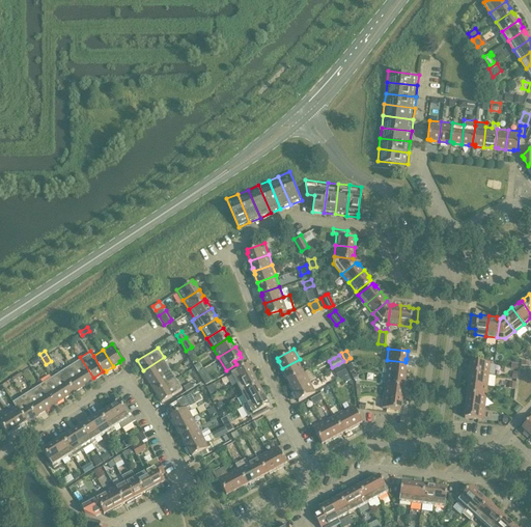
[(80,357),(71,363),(84,384),(93,378),(80,357)]
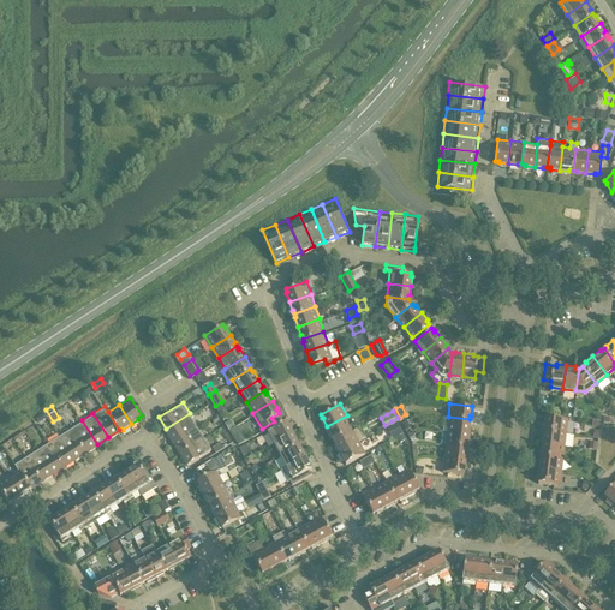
[(190,413),(166,429),(173,440),(197,425),(190,413)]
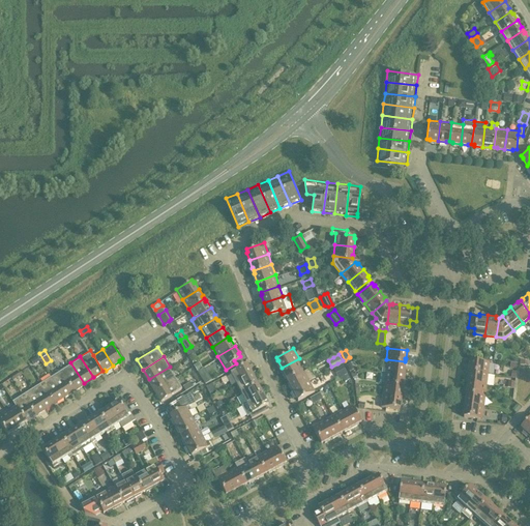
[(470,370),(489,372),(490,360),(470,357),(469,367),(470,367),(470,370)]
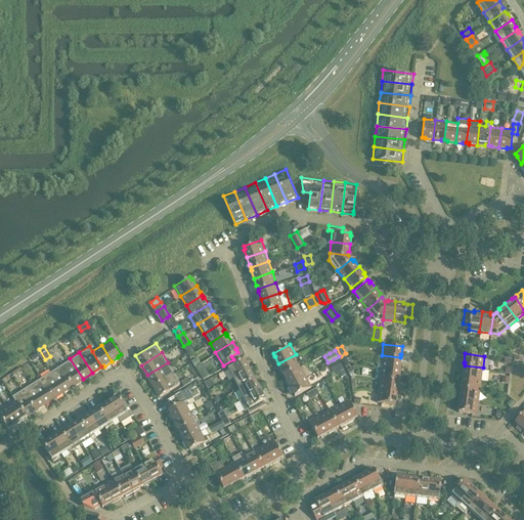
[(296,354),(278,363),(281,371),(284,371),(285,373),(301,364),(296,354)]
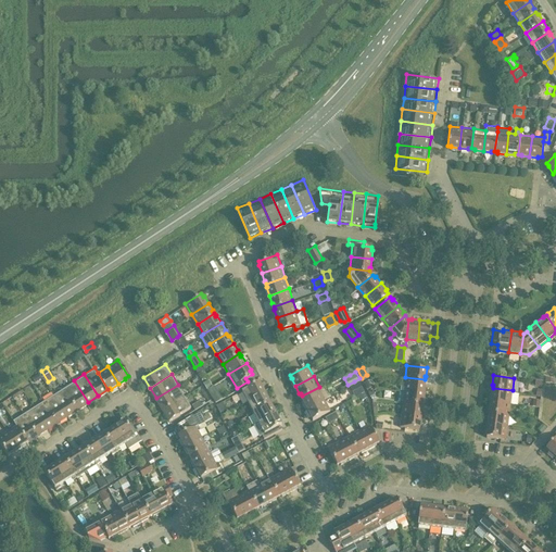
[(206,384),(207,387),(213,384),(209,377),(203,380),(206,384)]
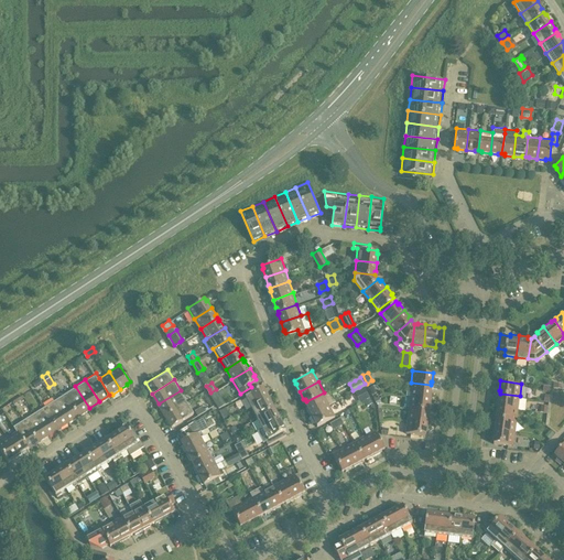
[(411,383),(410,395),(431,397),(432,388),(431,388),(431,385),(411,383)]
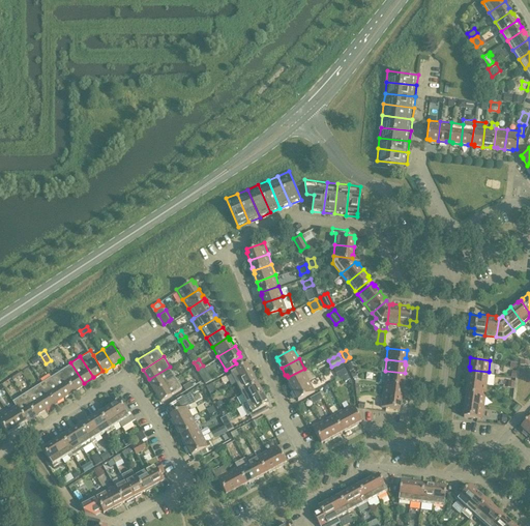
[(236,381),(254,372),(251,364),(248,364),(247,361),(231,371),(236,381)]
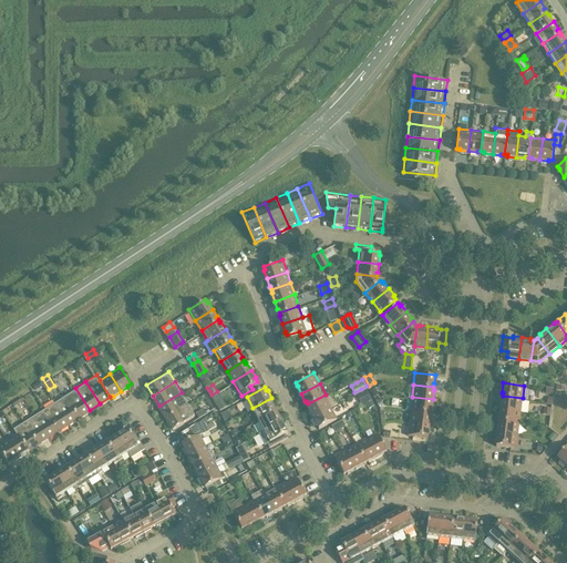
[(75,388),(65,395),(80,417),(90,410),(75,388)]
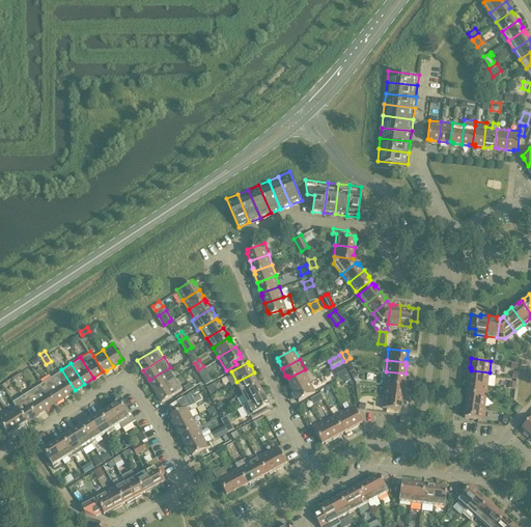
[(342,363),(336,366),(341,376),(342,376),(347,371),(342,363)]
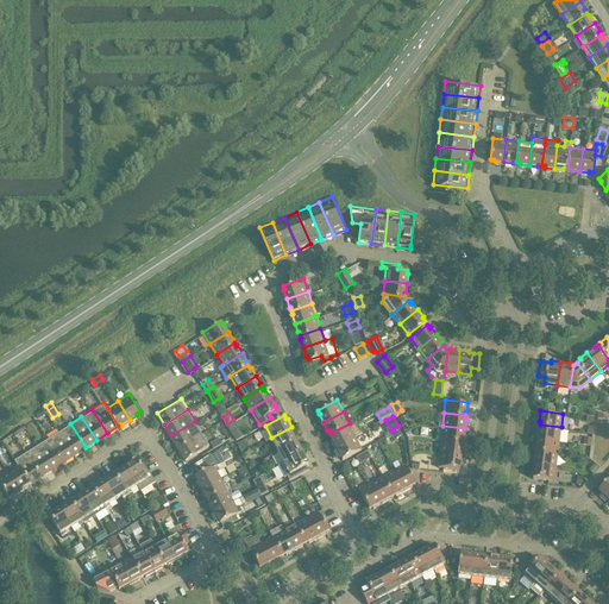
[(202,432),(195,421),(171,435),(179,446),(202,432)]
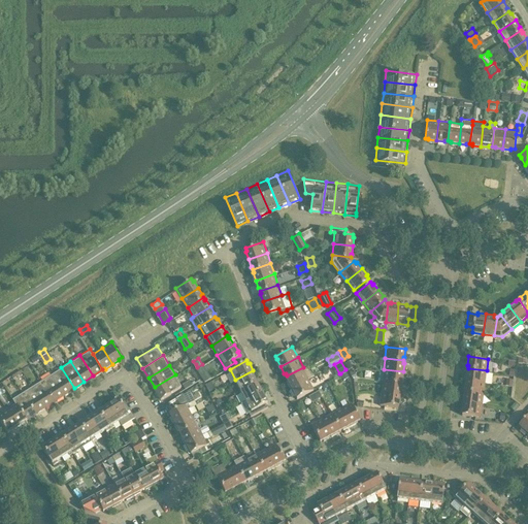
[(202,365),(196,368),(203,380),(209,375),(202,365)]
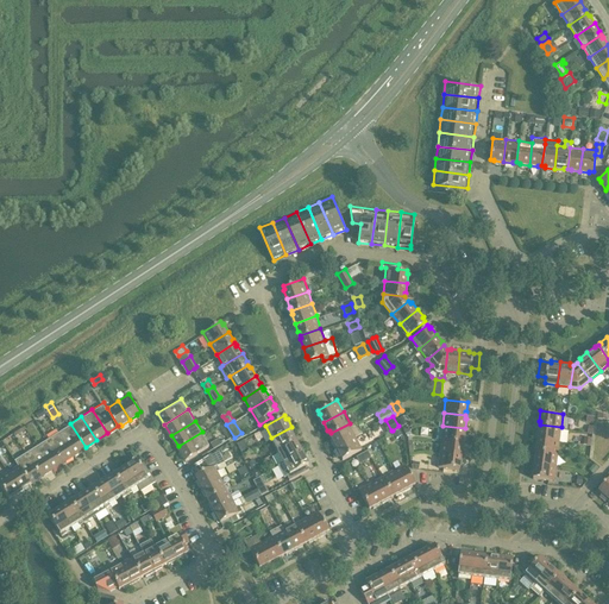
[(86,447),(70,423),(60,431),(74,454),(86,447)]
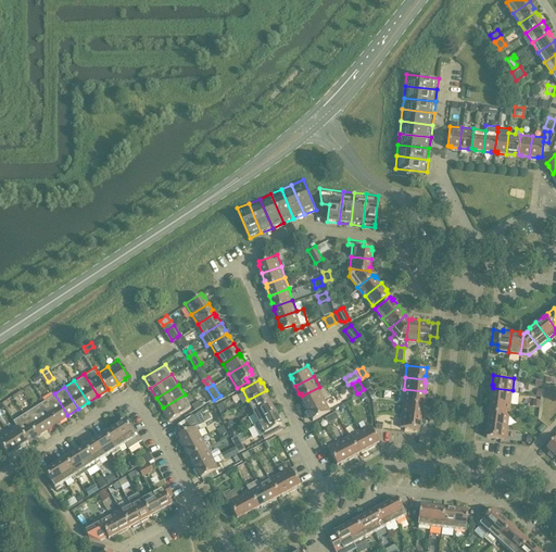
[(319,387),(302,396),(303,399),(302,400),(306,408),(325,397),(319,387)]
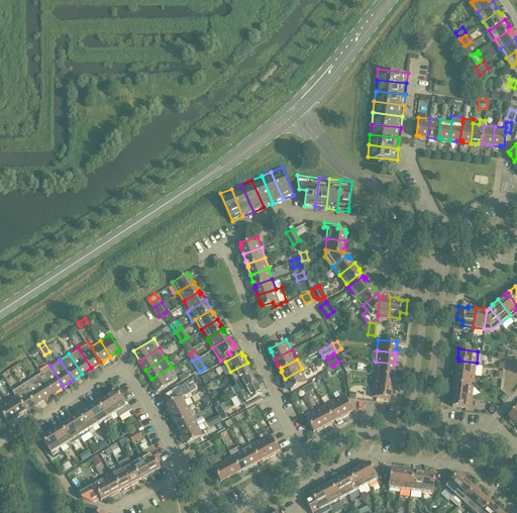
[(477,363),(458,361),(457,364),(456,364),(455,371),(475,374),(477,363)]
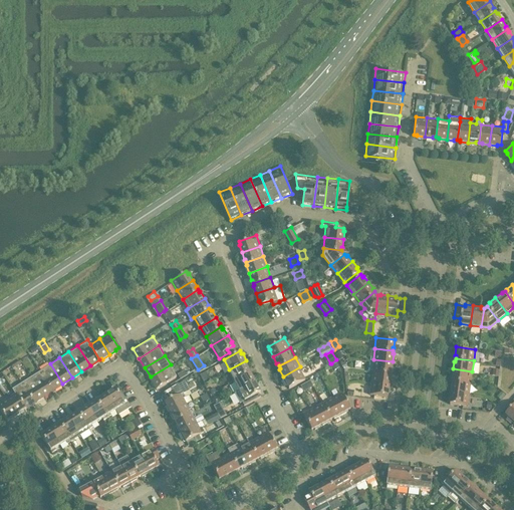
[(339,364),(336,359),(331,363),(333,367),(339,364)]
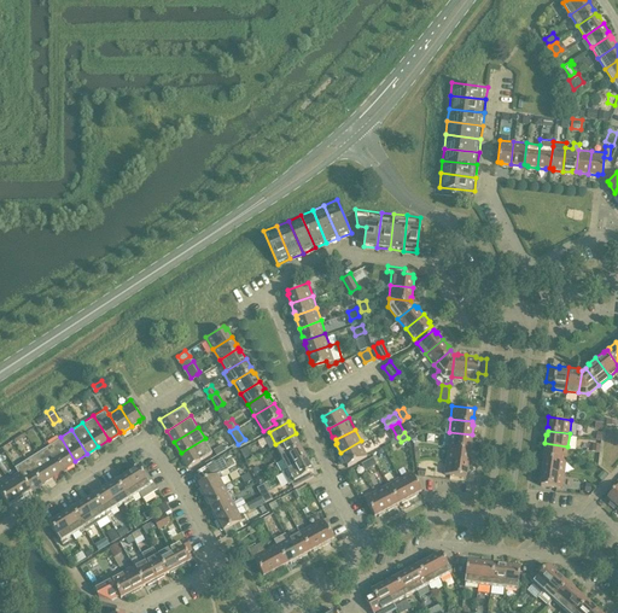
[(472,435),(449,432),(447,445),(468,448),(470,444),(471,444),(472,435)]
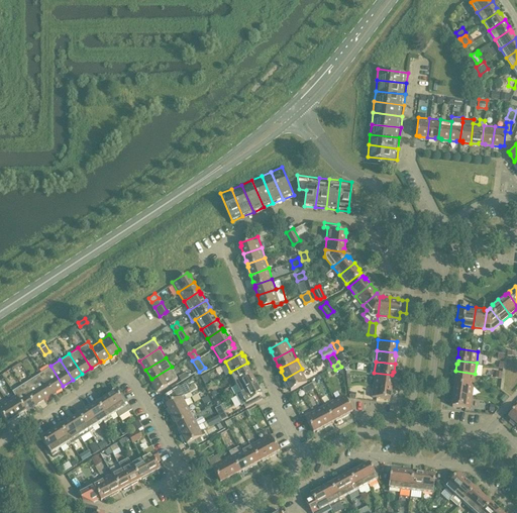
[(247,363),(230,372),(235,382),(251,373),(250,370),(251,370),(247,363)]
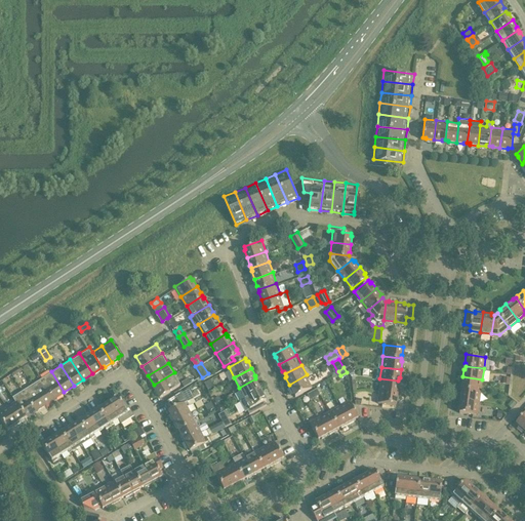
[(51,371),(42,377),(54,397),(64,392),(51,371)]
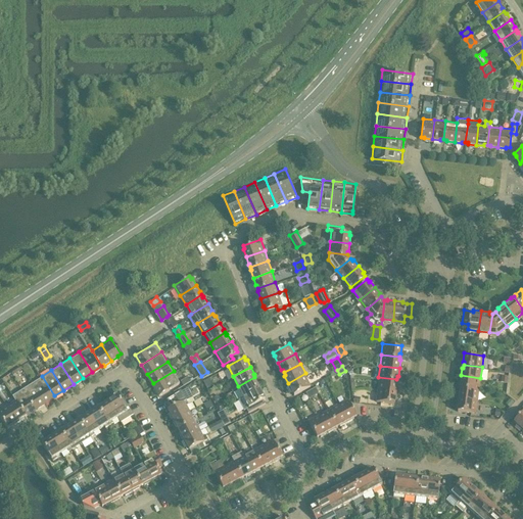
[(174,371),(153,383),(159,393),(180,380),(174,371)]
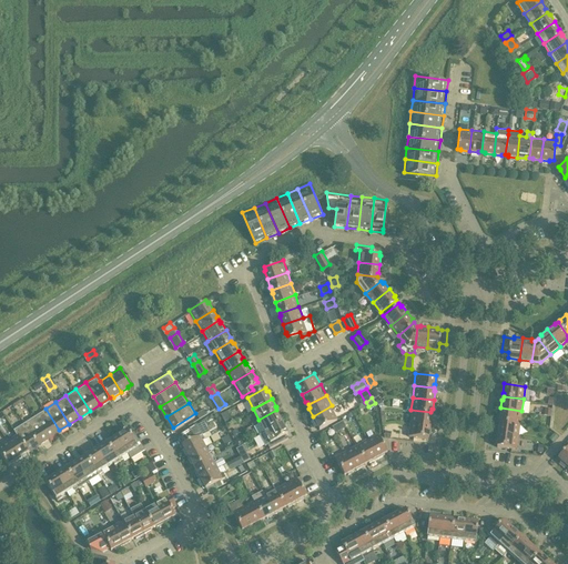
[(337,416),(332,405),(313,416),(317,423),(318,423),(320,426),(337,416)]
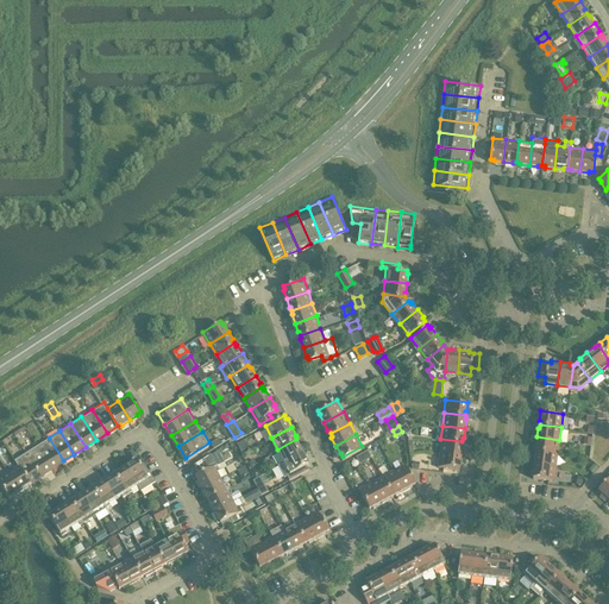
[(219,435),(209,440),(213,446),(223,440),(219,435)]
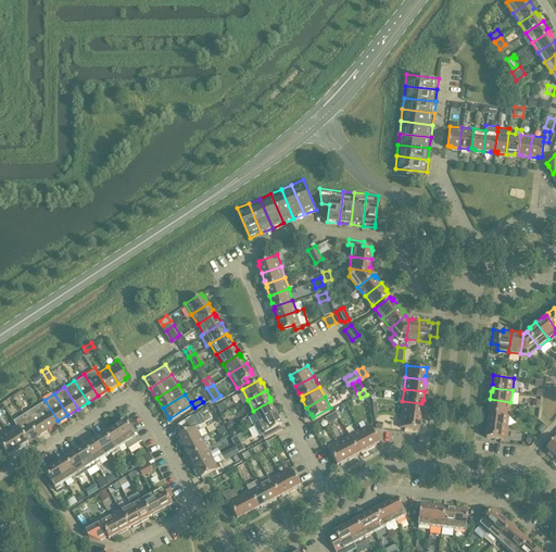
[(220,411),(227,408),(223,399),(216,402),(220,411)]
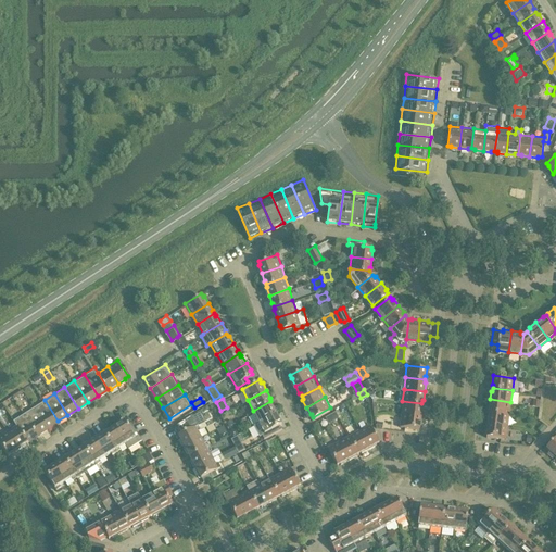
[(510,402),(490,399),(489,408),(490,408),(490,411),(509,413),(510,402)]
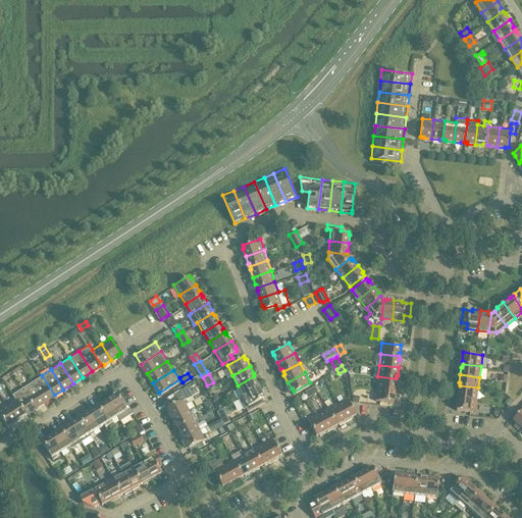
[(54,395),(42,375),(32,380),(45,401),(54,395)]
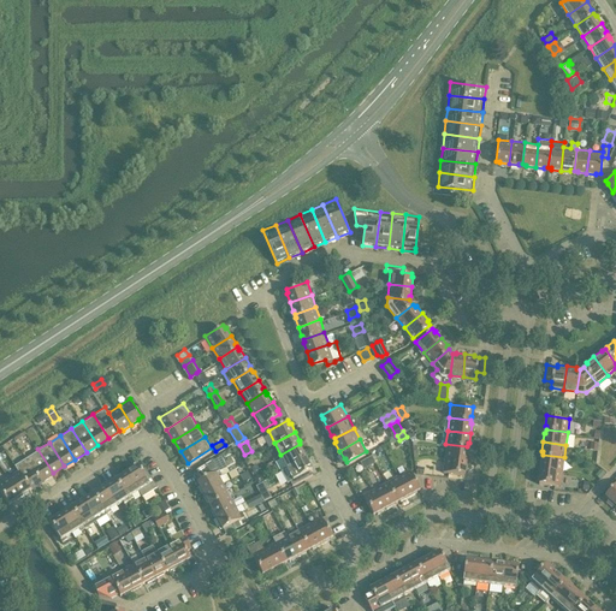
[(300,444),(280,455),(286,466),(307,455),(303,446),(302,446),(300,444)]
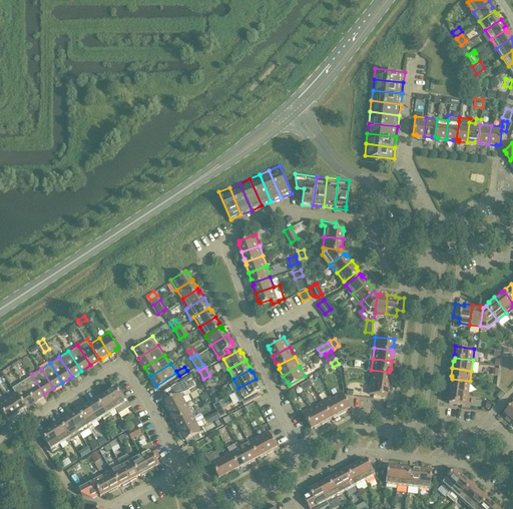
[(371,370),(370,380),(389,383),(390,375),(389,375),(389,372),(371,370)]
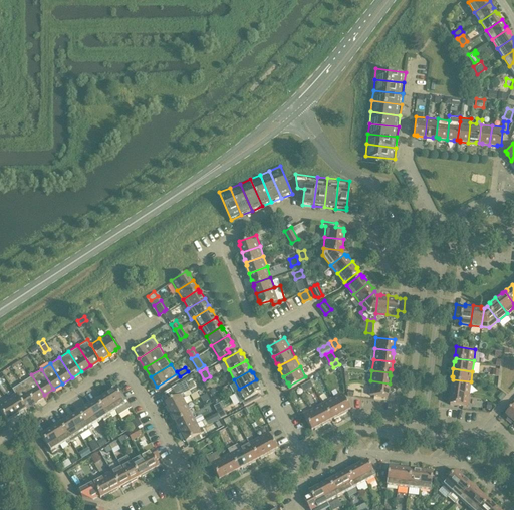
[(31,374),(22,380),(35,401),(44,395),(31,374)]
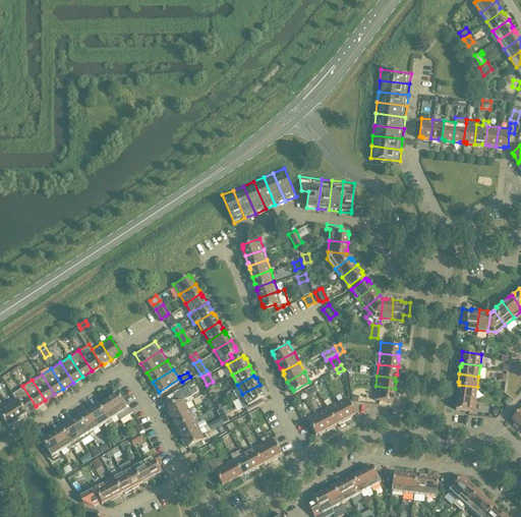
[(307,395),(317,389),(314,383),(304,389),(307,395)]
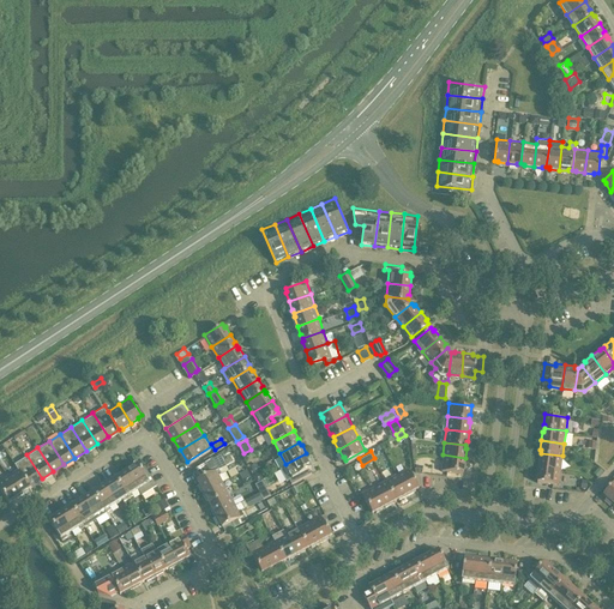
[(211,456),(196,465),(202,476),(197,478),(199,482),(198,482),(203,490),(223,480),(229,476),(226,470),(228,468),(226,463),(220,453),(212,457),(211,456)]
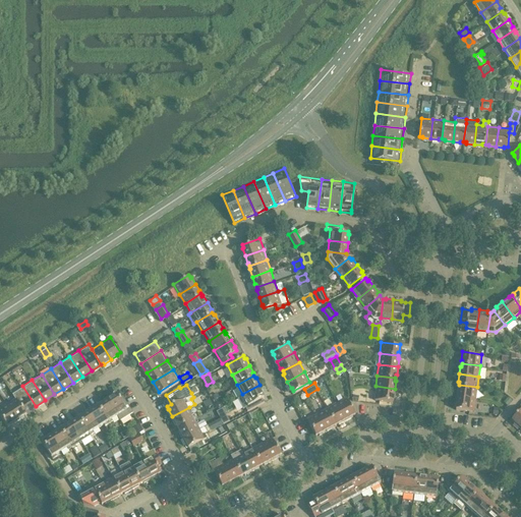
[(242,394),(238,396),(243,406),(245,405),(247,408),(258,403),(265,400),(263,396),(265,395),(263,392),(264,392),(259,385),(242,394)]
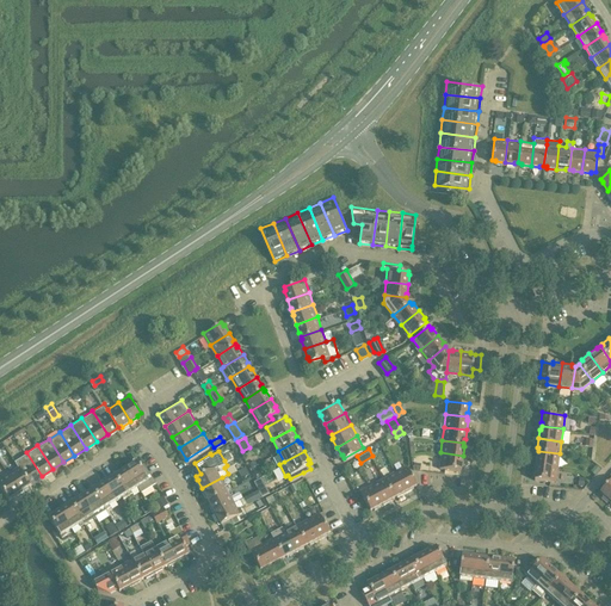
[(537,455),(536,464),(559,467),(560,453),(538,451),(538,455),(537,455)]
